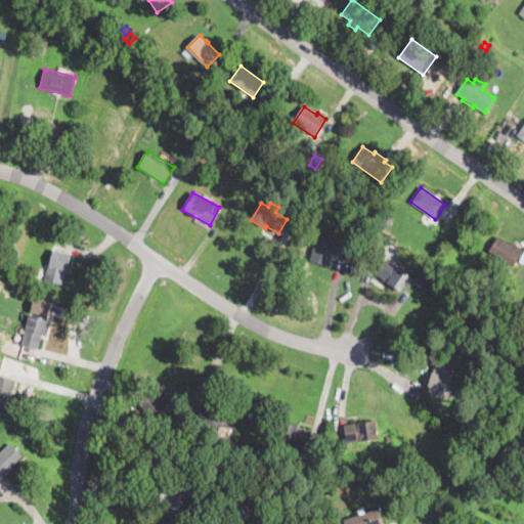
[(387,231),(380,227),(386,216),(393,220),(387,231)]
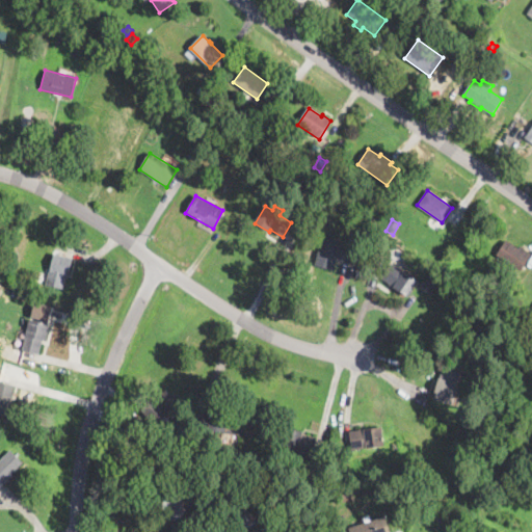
[(349,263),(336,260),(334,270),(315,266),(321,237),(354,245),(349,263)]
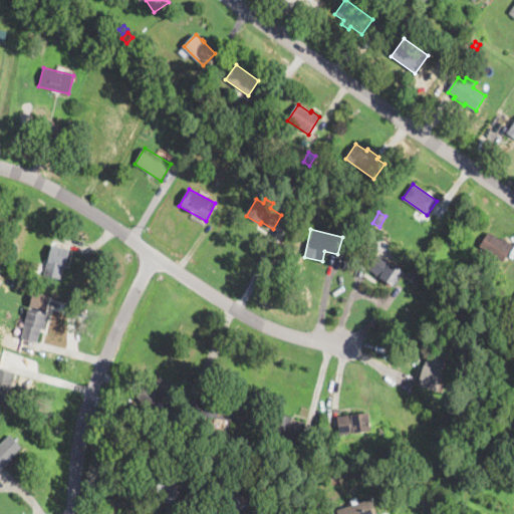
[(488,232),(501,240),(502,238),(513,245),(502,262),(479,247),(488,232)]
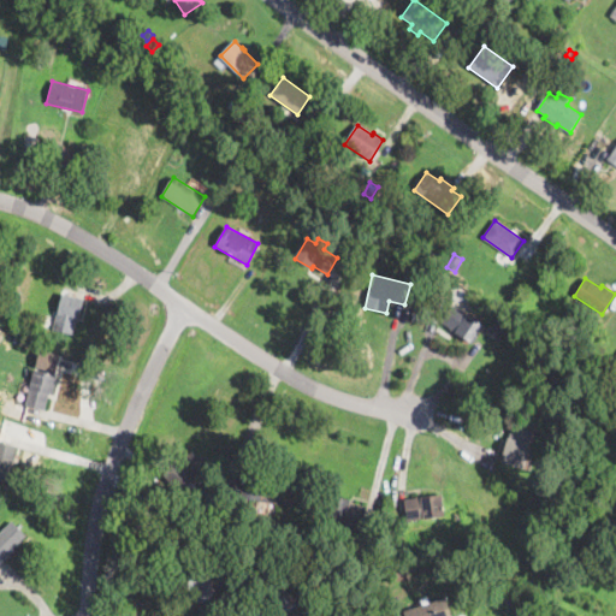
[(80,320),(77,320),(72,336),(52,331),(61,292),(86,298),(80,320)]
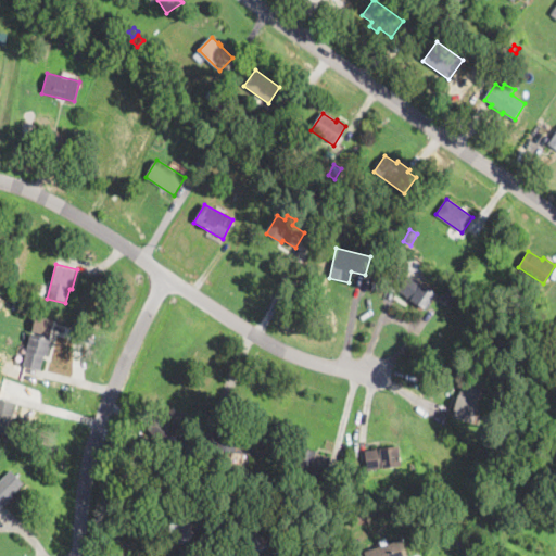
[(427,311),(399,291),(409,275),(438,294),(427,311)]
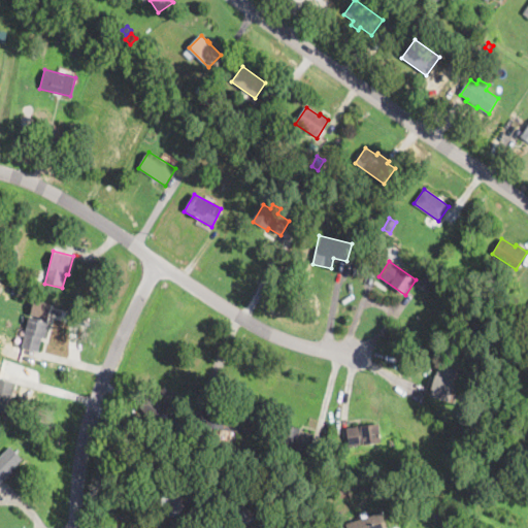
[(423,267),(423,266),(437,276),(428,291),(419,285),(423,278),(418,274),(420,271),(415,268),(418,264),(423,267)]
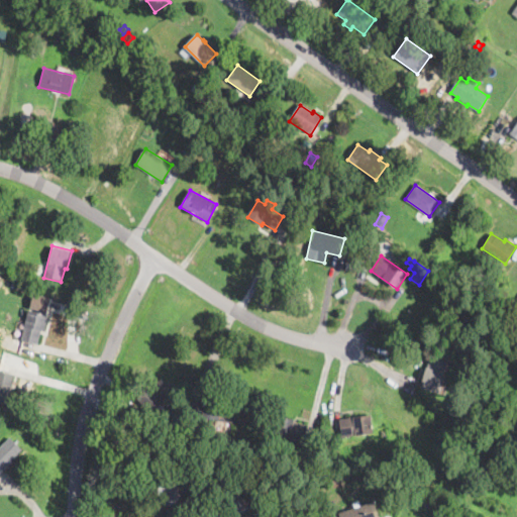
[(0,265),(8,268),(3,278),(0,276),(0,265)]
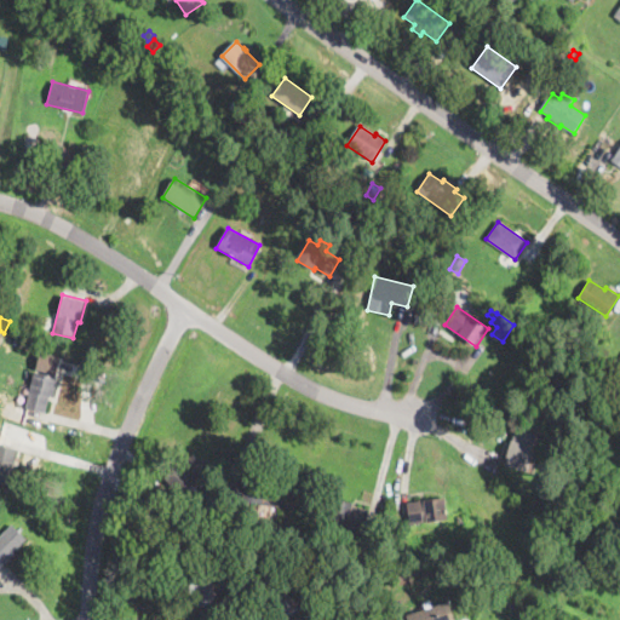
[(575,349),(569,356),(563,351),(568,344),(575,349)]
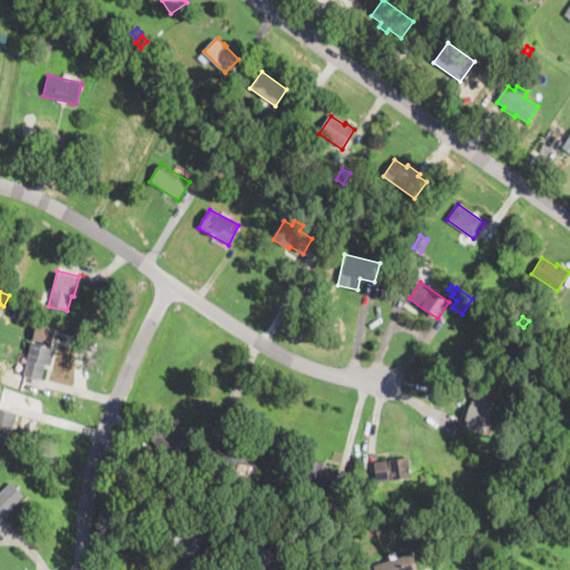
[(53,347),(49,365),(46,364),(40,386),(25,382),(26,376),(23,375),(32,342),(53,347)]
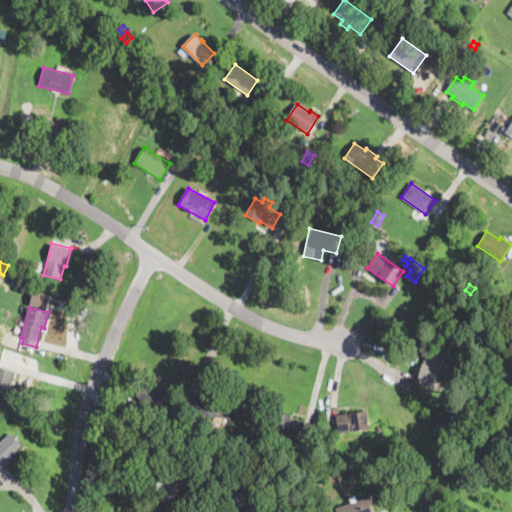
[(443,360),(434,390),(417,384),(419,378),(418,377),(422,364),(423,364),(426,354),(443,360)]
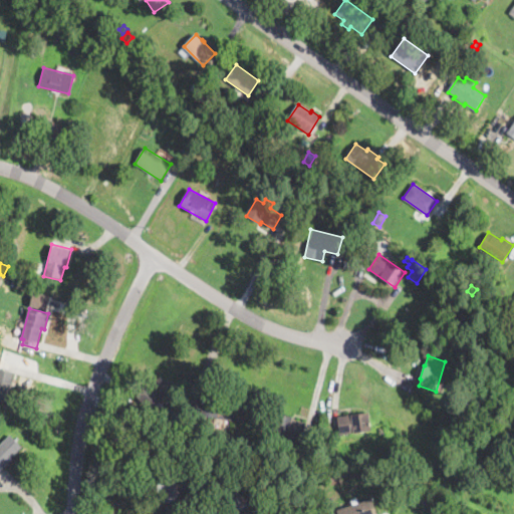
[(12,388),(10,387),(7,403),(0,401),(0,368),(15,371),(12,388)]
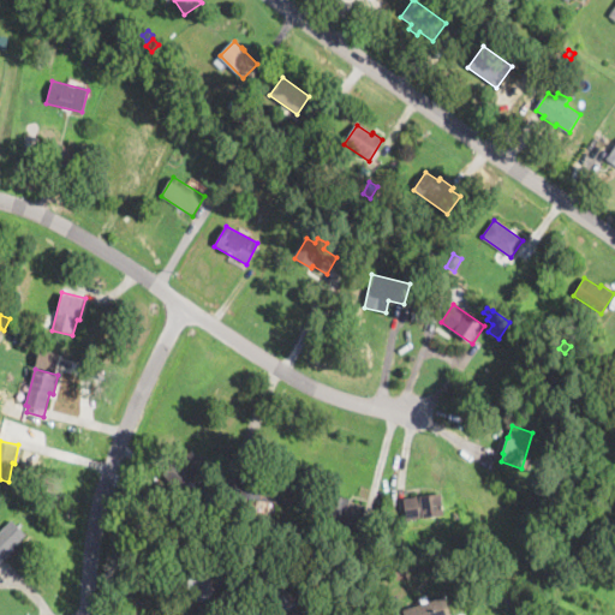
[(207,467),(178,491),(163,473),(179,460),(183,464),(195,453),(207,467)]
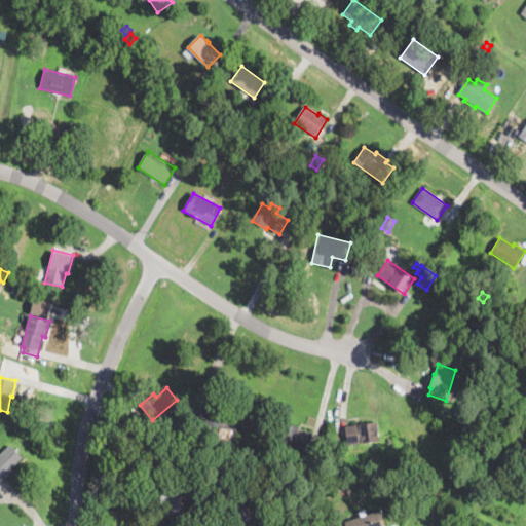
[(347,446),(344,426),(376,421),(379,441),(347,446)]
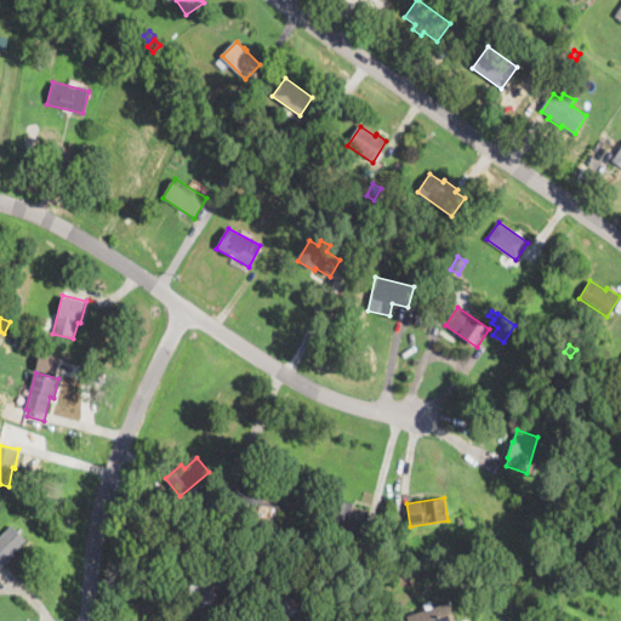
[(364,531),(330,522),(335,499),(354,503),(353,508),(369,513),(364,531)]
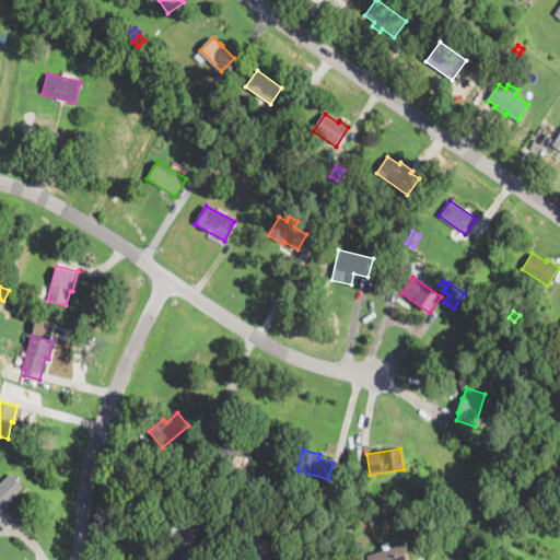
[(166,478),(155,475),(158,467),(170,470),(166,478)]
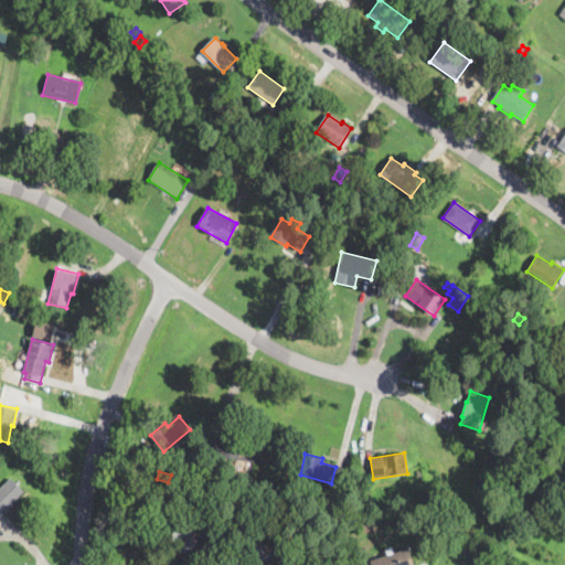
[(12,503),(14,505),(6,514),(3,512),(0,515),(0,489),(11,478),(24,491),(12,503)]
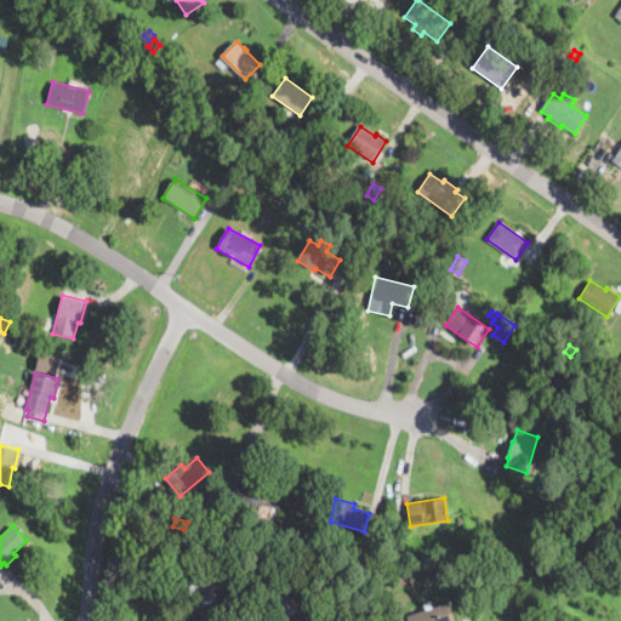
[(409,620),(408,616),(446,604),(451,620),(409,620)]
